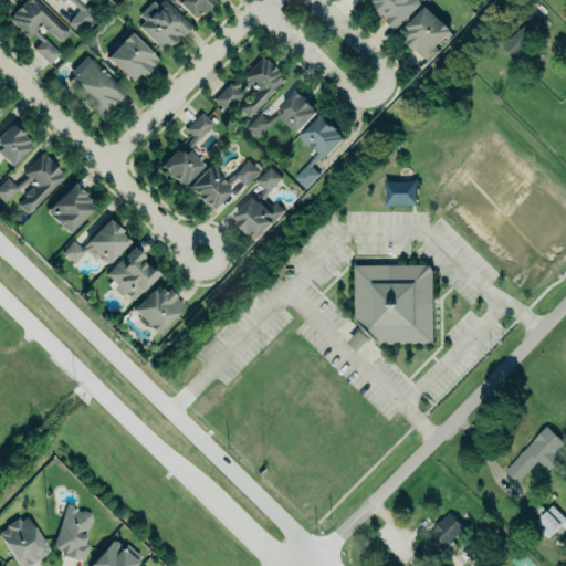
[(16,7),(21,1),(21,2),(23,0),(39,0),(71,30),(61,40),(52,32),(51,33),(43,27),(44,24),(42,21),(41,23),(39,27),(38,25),(37,28),(44,35),(60,51),(49,62),(33,46),(41,40),(33,31),(30,33),(28,33),(9,17),(12,13),(11,12),(17,8),(16,7)]
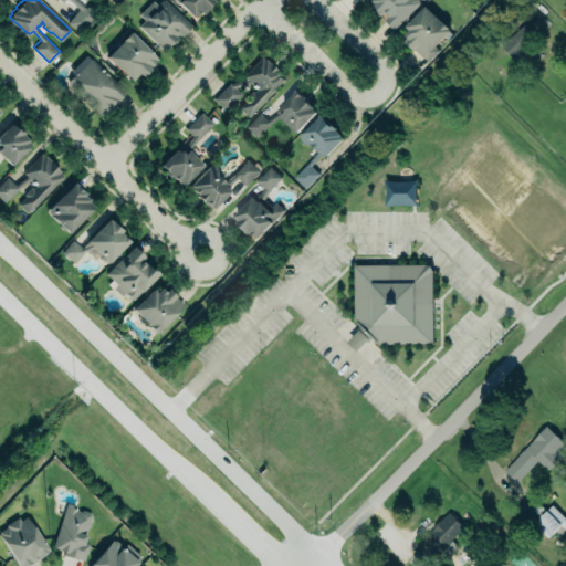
[(59,0),(62,2),(63,0),(67,0),(79,9),(66,22),(79,32),(94,16),(76,0),(59,0)]
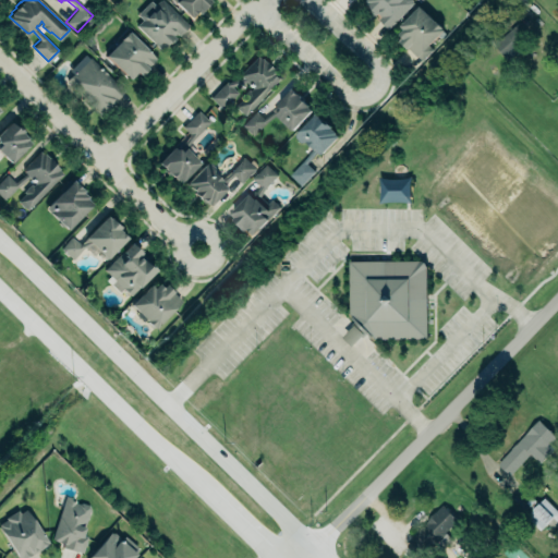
[(142,20),(136,25),(162,50),(187,24),(161,0),(158,0),(155,5),(149,0),(136,14),(142,20)]
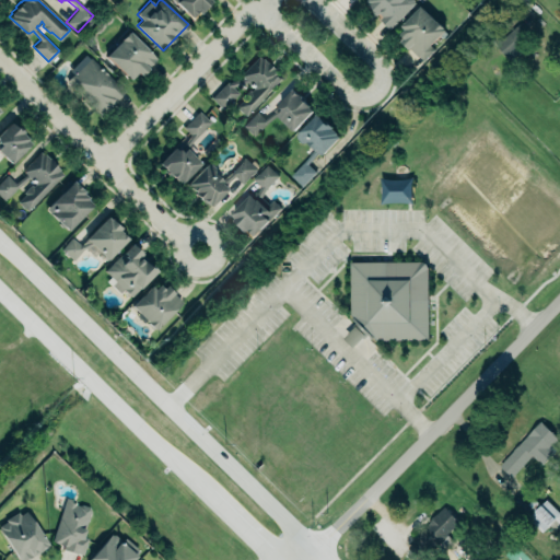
[(209,0),(172,0),(193,19),(209,0)]
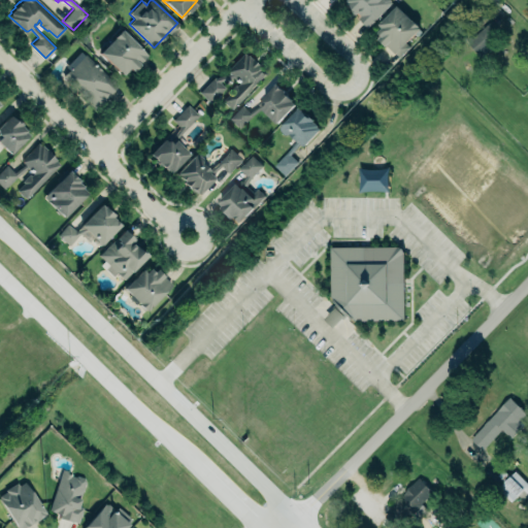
[(344,0),(342,2),(368,27),(393,2),(390,0),(344,0)]
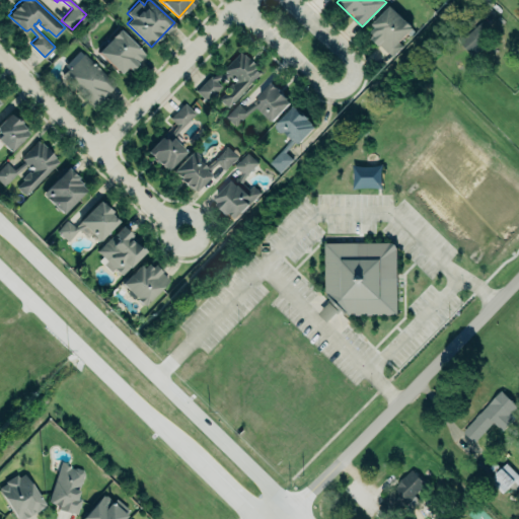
[(391,4),(406,19),(408,18),(416,26),(401,42),(405,46),(393,58),(373,38),(376,34),(372,30),(377,26),(373,22),(391,4)]
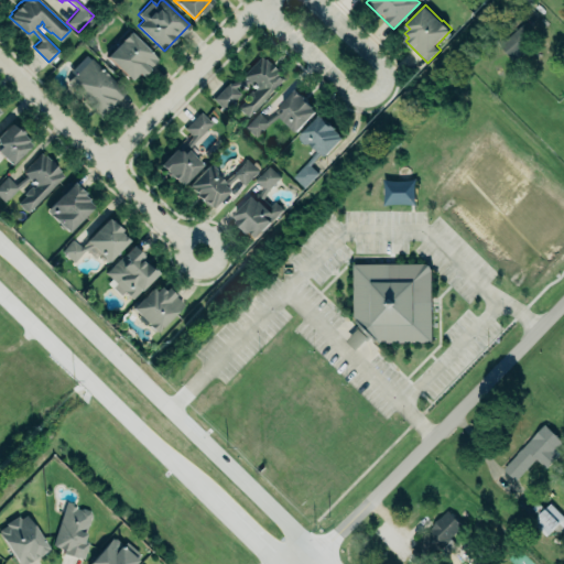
[(499,45),(512,60),(535,38),(522,23),(499,45)]
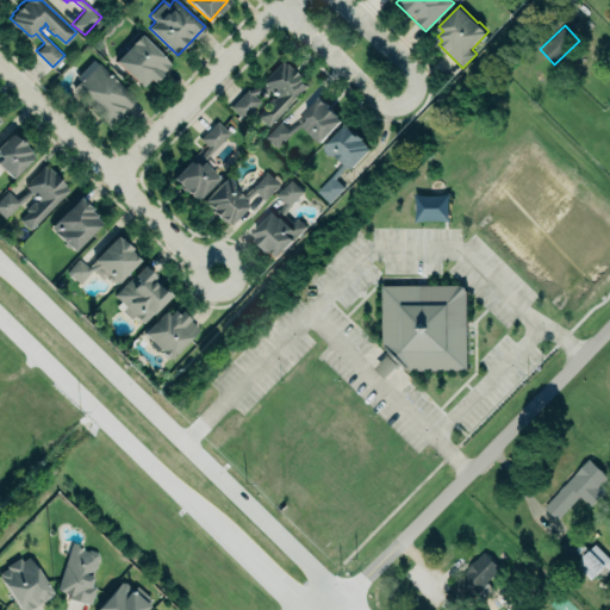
[(141,31),(172,62),(162,70),(154,79),(149,75),(142,85),(116,58),(141,31)]
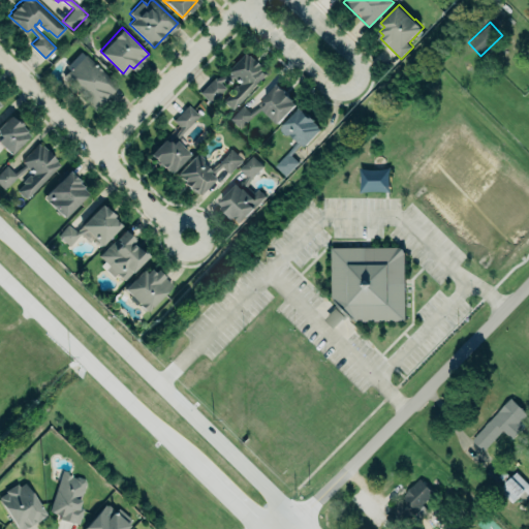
[(66,65),(69,69),(62,78),(96,110),(118,86),(80,51),(66,65)]
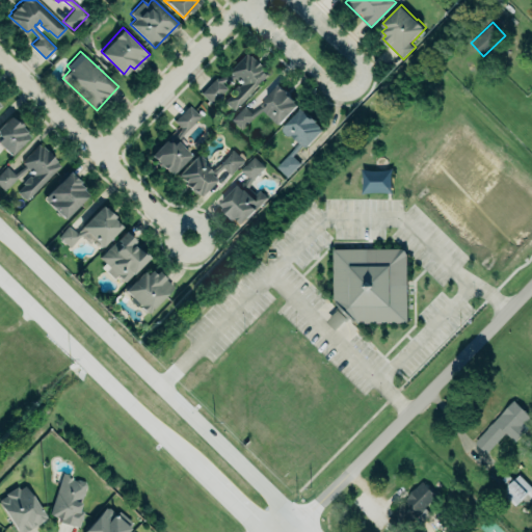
[(245,52),(230,71),(230,72),(215,77),(202,91),(212,102),(227,87),(219,81),(238,76),(242,80),(223,100),(234,110),(269,74),(264,69),(264,68),(260,63),(260,62),(256,58),(255,58),(250,54),(249,55),(245,52)]
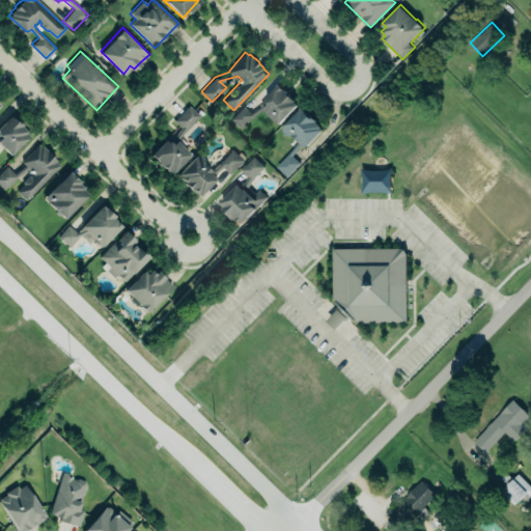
[(299,104),(279,123),(264,110),(253,116),(243,129),(232,118),(245,105),(252,112),(261,106),(260,104),(278,84),(294,98),(296,98),(295,100),(299,104)]
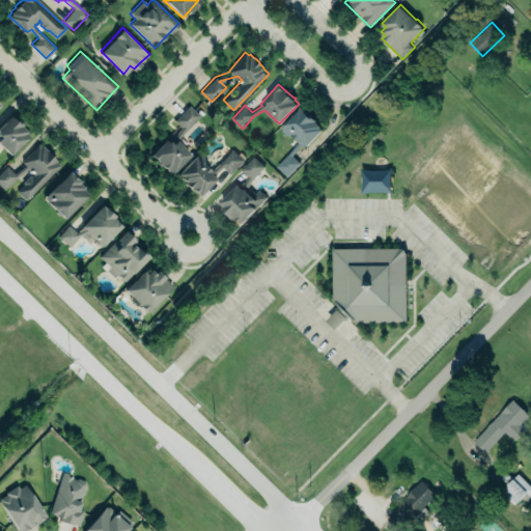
[(150,152),(159,161),(157,162),(161,166),(163,164),(167,169),(168,168),(172,172),(191,152),(177,139),(200,115),(190,104),(174,118),(182,127),(174,136),(171,133),(150,152)]
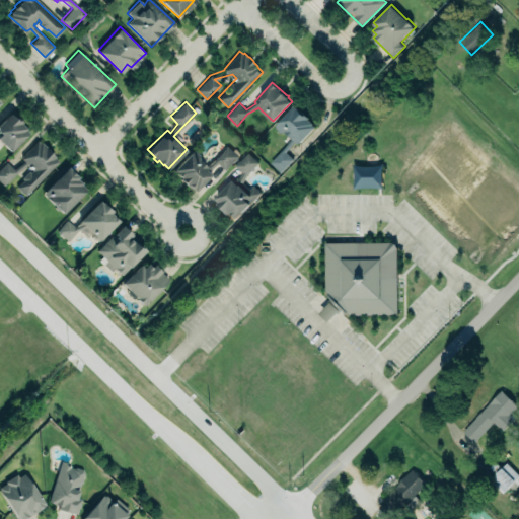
[(294,103),(305,114),(307,113),(311,116),(309,118),(314,122),(313,123),(316,126),(300,142),(297,143),(295,142),(286,151),(294,159),(282,172),(271,162),(292,138),(285,130),(284,131),(281,131),(276,128),(276,124),(294,103)]
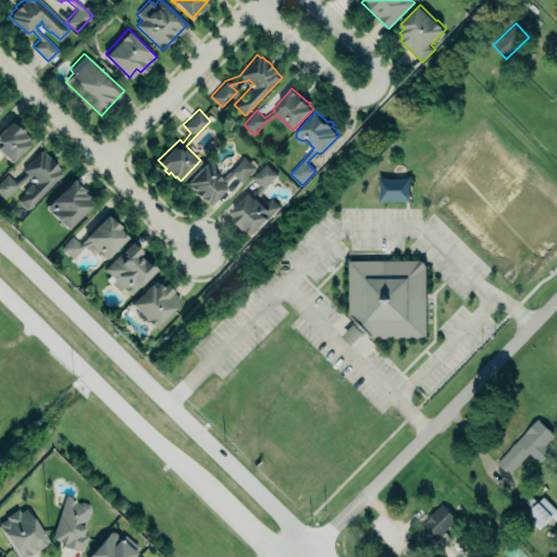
[(0,152),(11,163),(31,141),(10,122),(0,132),(0,152)]
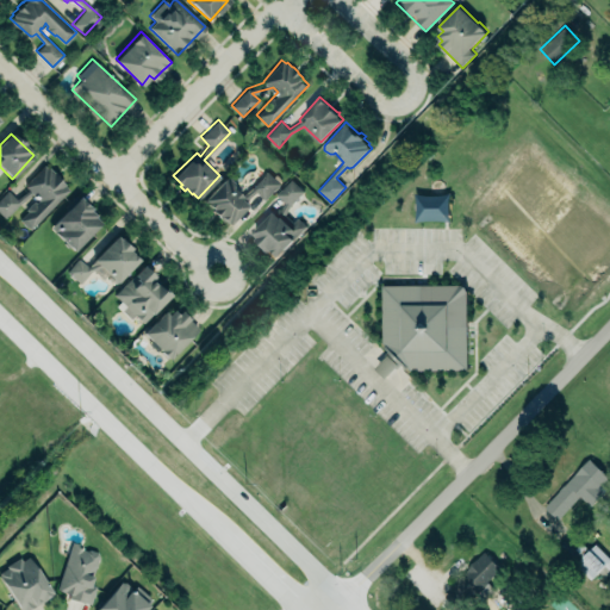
[(69,190),(45,165),(23,185),(37,199),(17,218),(27,230),(69,190)]
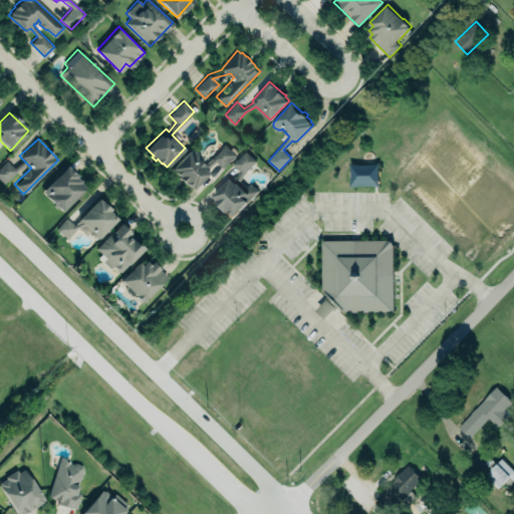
[(223,169),(235,156),(224,146),(217,153),(212,148),(206,154),(223,169)]
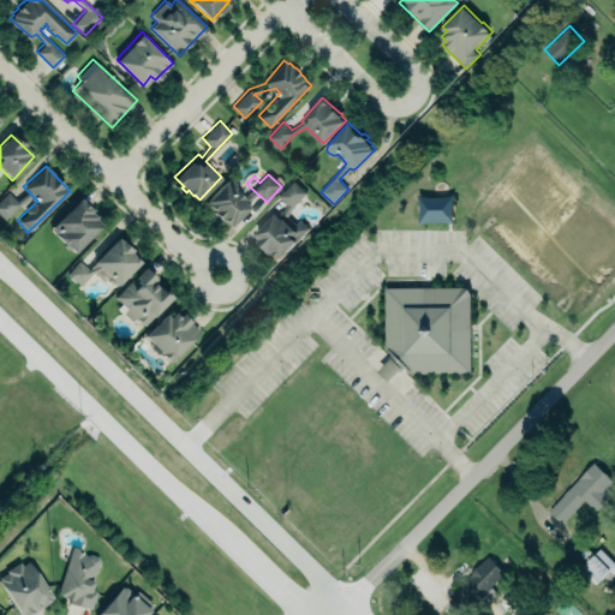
[(230,228),(251,204),(225,180),(203,203),(230,228)]
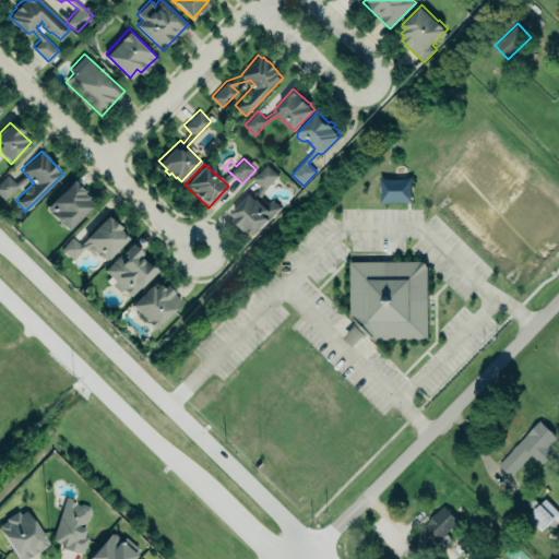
[(252,178),(260,187),(229,214),(251,237),(281,209),(273,200),(268,204),(259,194),(278,177),(268,165),(252,178)]
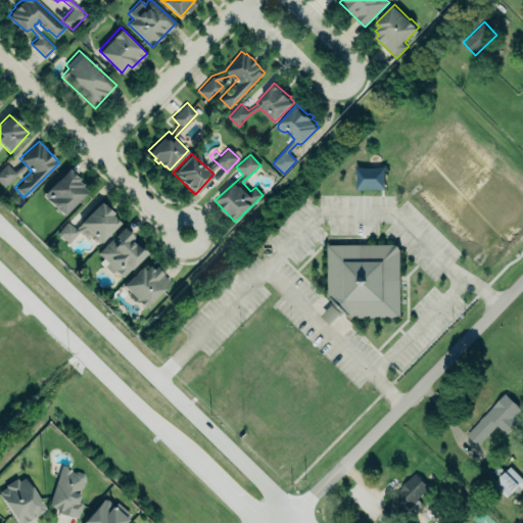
[(0,169),(0,184),(3,188),(16,175),(6,163),(0,169)]
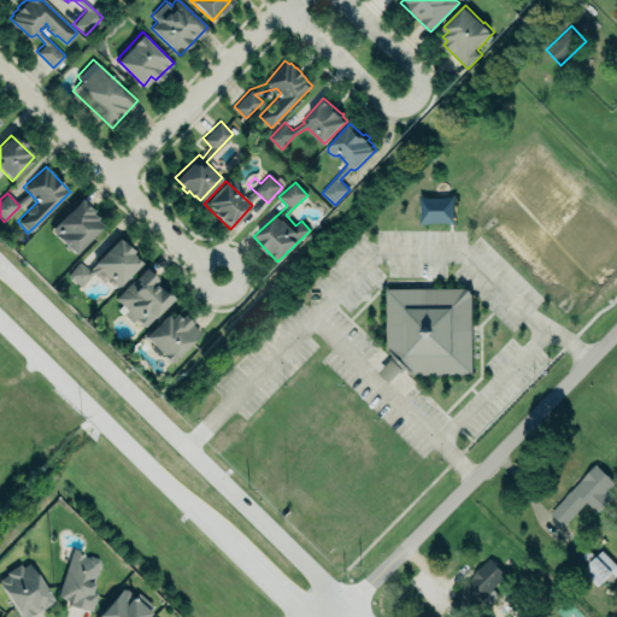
[(103,223),(75,252),(71,250),(69,248),(65,245),(66,244),(51,229),(81,197),(93,209),(92,210),(98,216),(97,217),(103,223)]
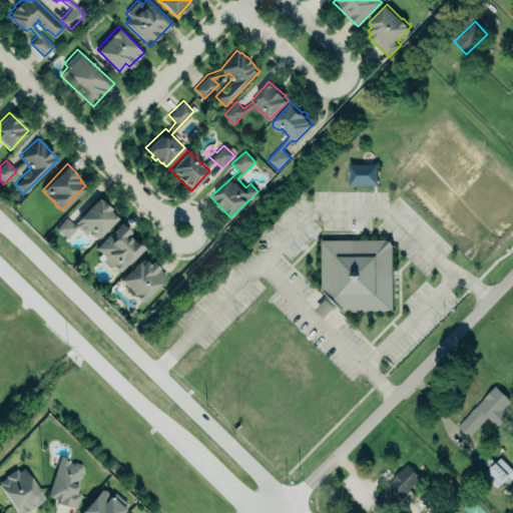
[(116,216),(108,208),(110,206),(108,204),(107,204),(102,199),(101,200),(98,197),(78,216),(82,220),(73,223),(66,217),(57,227),(67,236),(76,226),(84,223),(98,235),(116,216)]
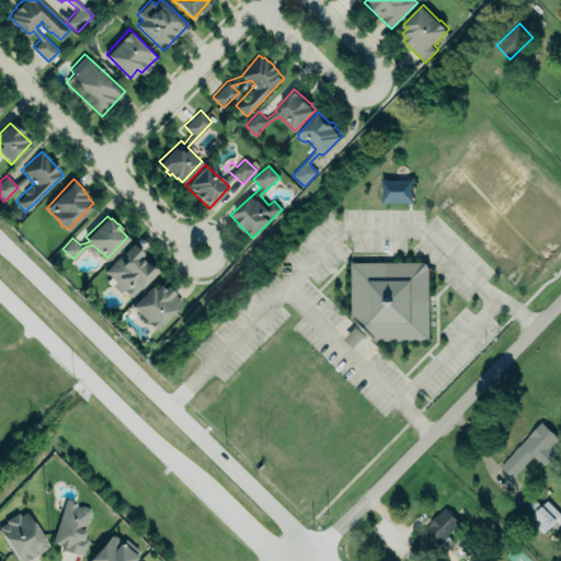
[(134,241),(144,251),(139,255),(151,266),(152,265),(157,268),(139,286),(138,285),(130,294),(125,287),(121,292),(113,284),(116,281),(115,278),(106,270),(134,241)]
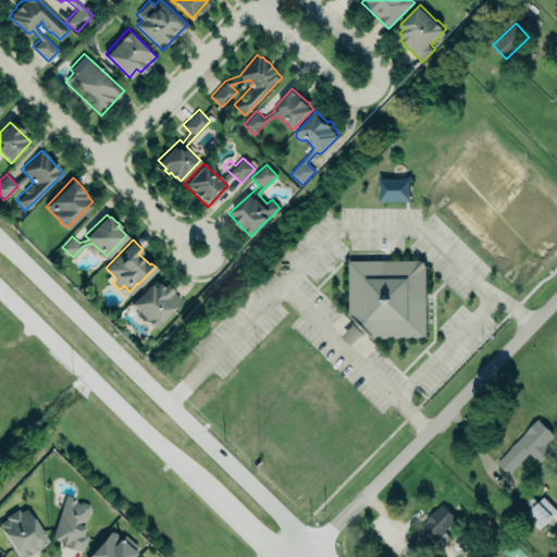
[(343,334),(356,322),(349,311),(349,259),(419,259),(425,260),(428,265),(428,337),(376,337),(368,332),(363,335),(362,334),(353,344),(343,334)]
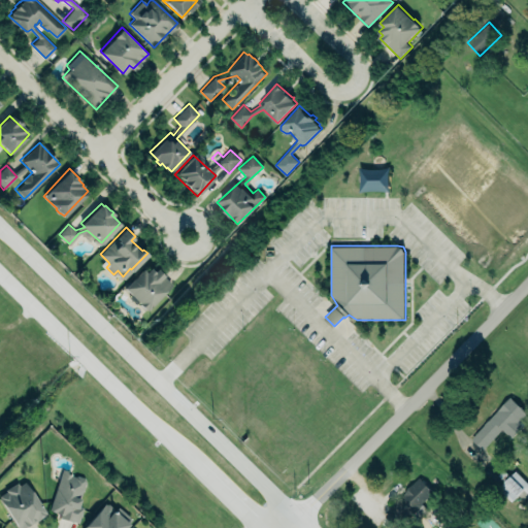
[(124,286),(142,267),(145,270),(151,265),(154,269),(157,266),(164,273),(163,274),(172,283),(146,309),(124,286)]
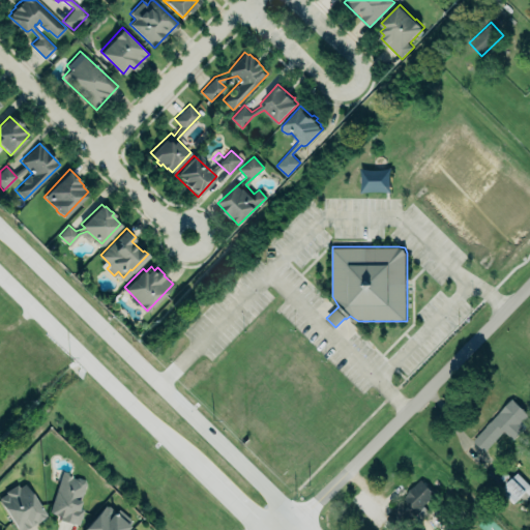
[(511,439),(529,418),(529,416),(510,399),(472,441),(483,452),(503,432),(511,439)]
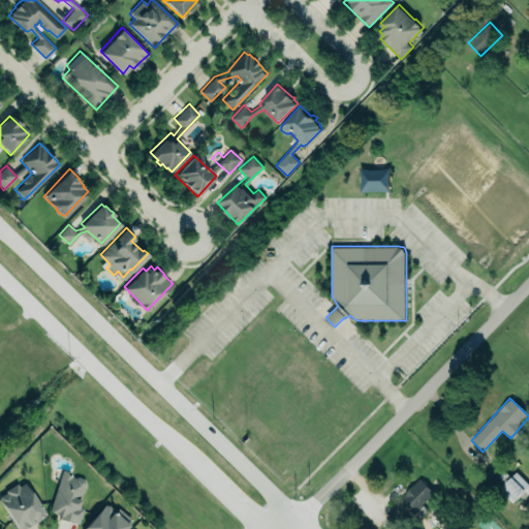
[(62,469),(71,471),(70,475),(75,476),(78,475),(85,477),(86,480),(78,505),(84,507),(79,523),(66,519),(61,518),(62,515),(50,510),(62,469)]
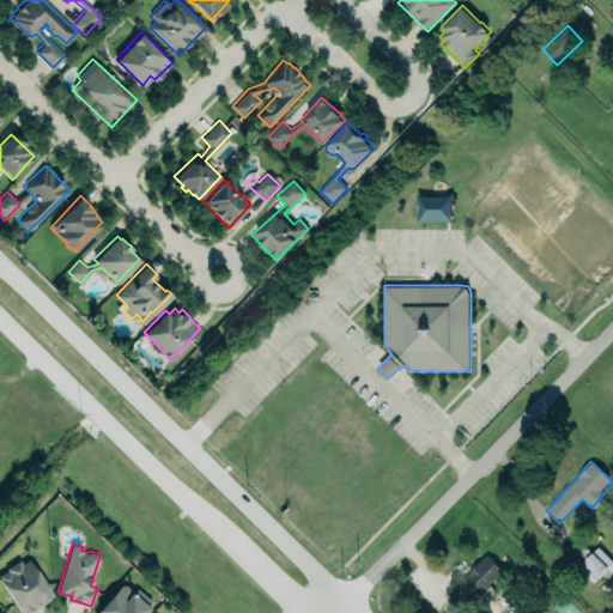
[(612,574),(612,562),(598,547),(577,566),(593,583),(607,568),(612,574)]
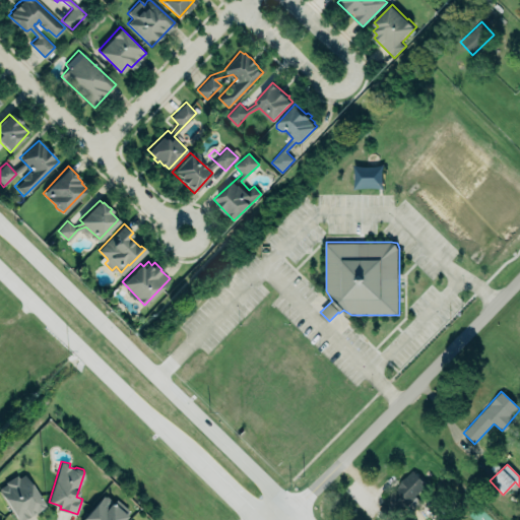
[(426,485),(412,471),(392,491),(405,505),(426,485)]
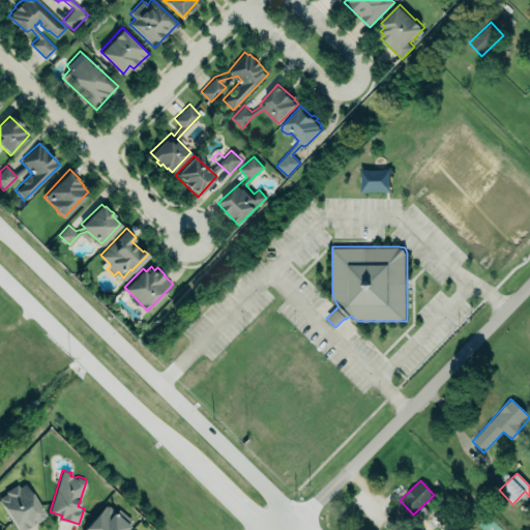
[(45,514),(25,482),(19,487),(17,483),(5,490),(6,493),(0,496),(0,500),(19,529),(21,529),(40,519),(39,518),(45,514)]
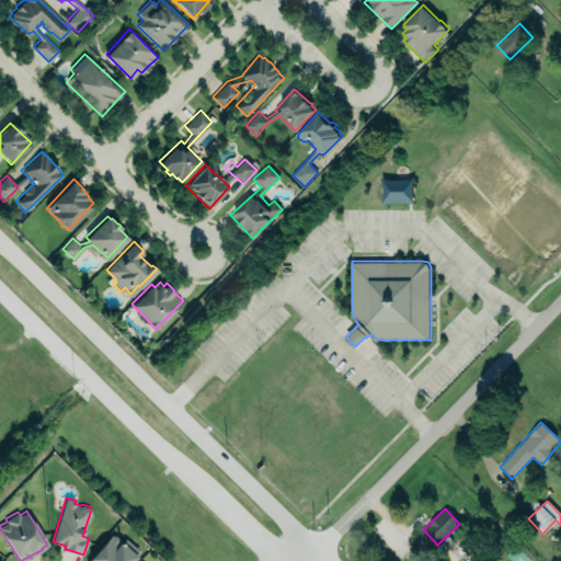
[(90,558),(112,531),(123,540),(126,536),(142,550),(133,560),(89,560),(91,559),(90,558)]
